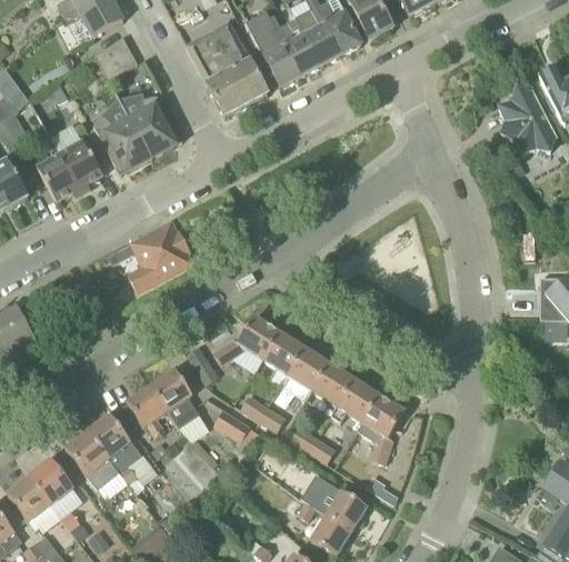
[(77,8),(90,0),(65,0),(57,4),(63,17),(78,9),(77,8)]
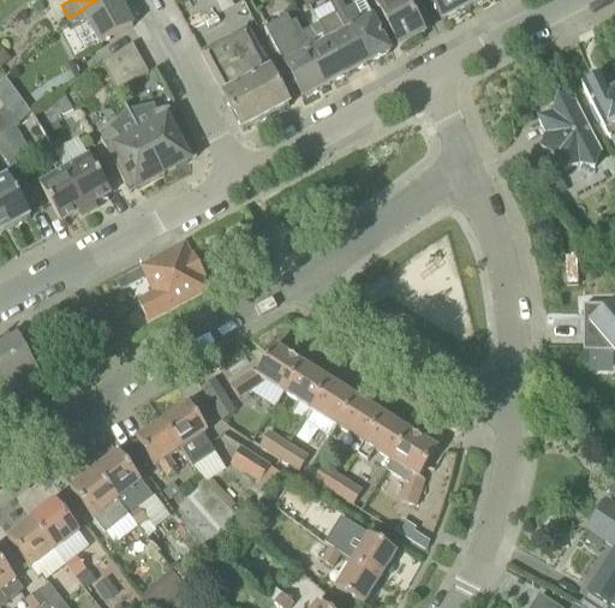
[(101,40),(133,23),(120,0),(97,0),(83,9),(84,10),(101,40)]
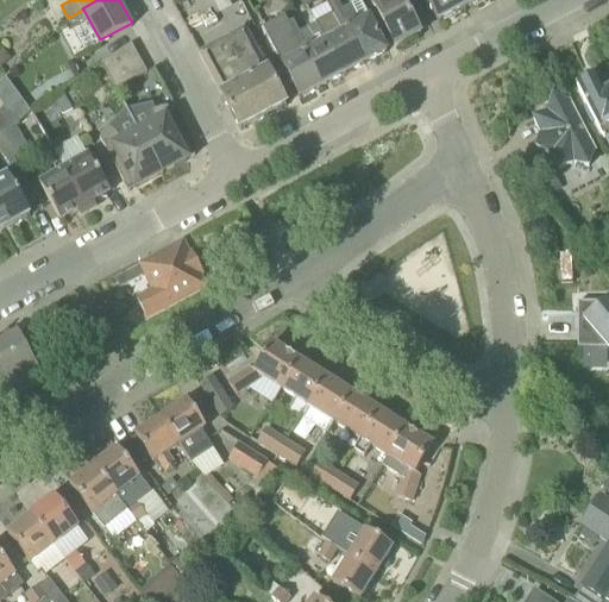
[(326,38),(343,70),(364,60),(333,0),(328,0),(334,11),(326,16),(336,33),(326,38)]
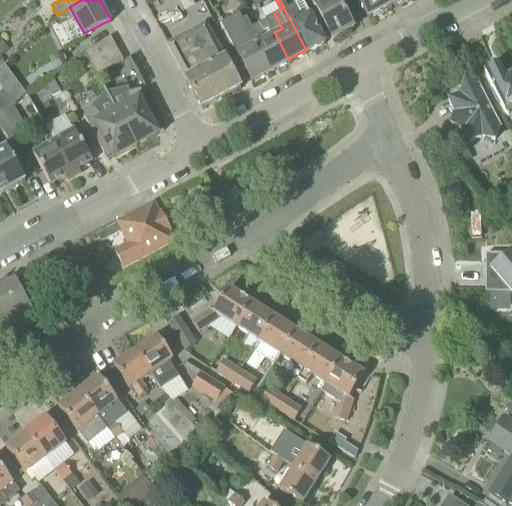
[(298,0),(295,2),(288,5),(285,0),(280,0),(306,50),(325,39),(305,0),(298,0)]
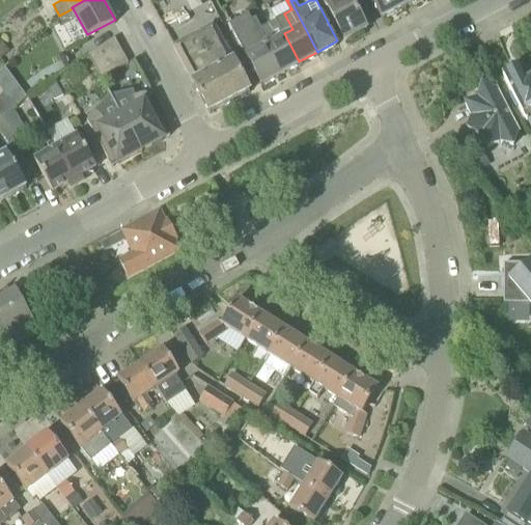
[(325,0),(344,36),(367,25),(357,6),(356,6),(353,0),(325,0)]
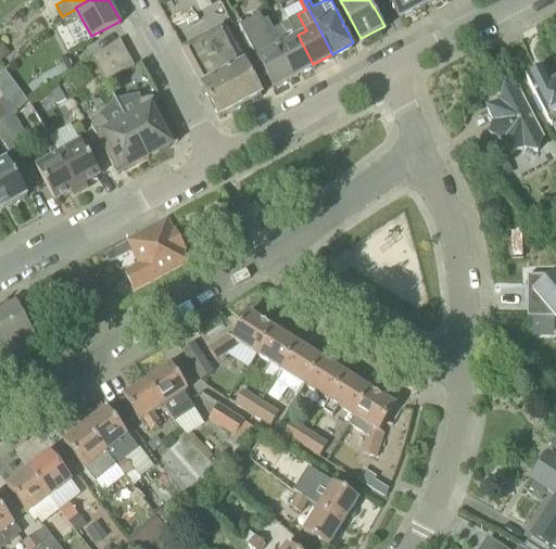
[(391,0),(401,17),(425,4),(422,0),(391,0)]
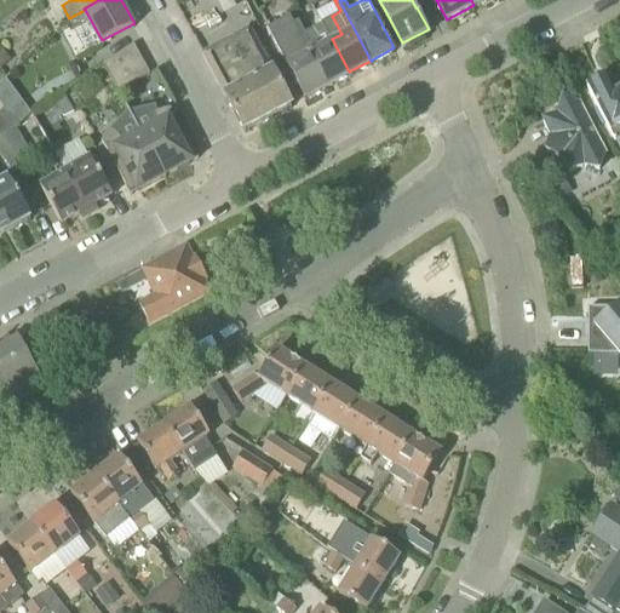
[(277,45),(305,96),(327,84),(294,22),(291,13),(268,26),(277,45)]
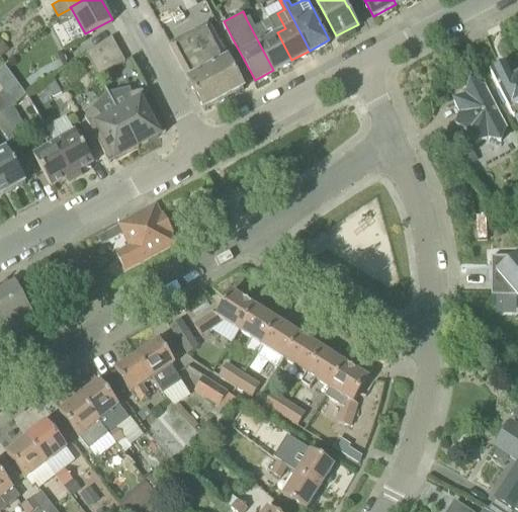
[(269,17),(263,21),(255,25),(250,15),(246,18),(273,70),(291,60),(277,32),(269,17)]
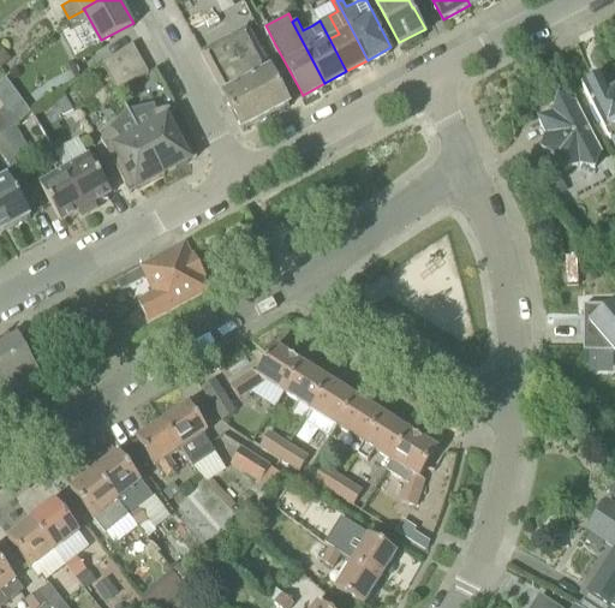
[(243,126),(290,101),(272,67),(273,67),(272,66),(270,67),(248,24),(202,48),(225,91),(224,91),(243,126)]
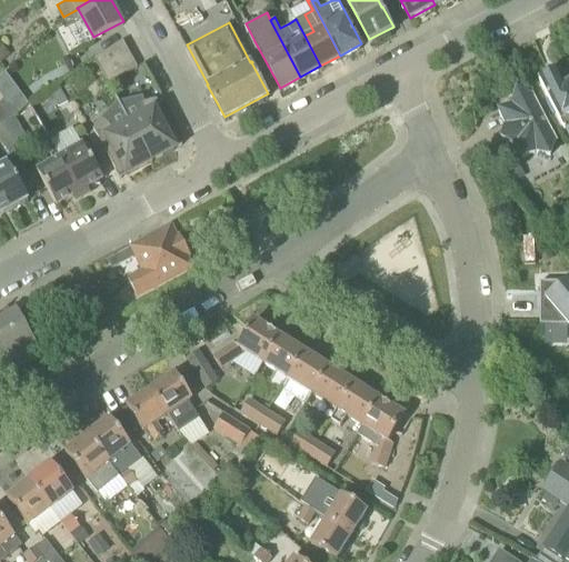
[(95,54),(101,67),(130,50),(122,37),(95,54)]
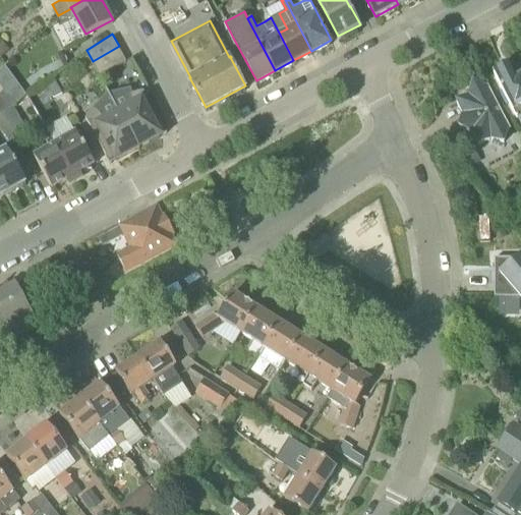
[(0,54),(9,46),(0,35),(0,54)]
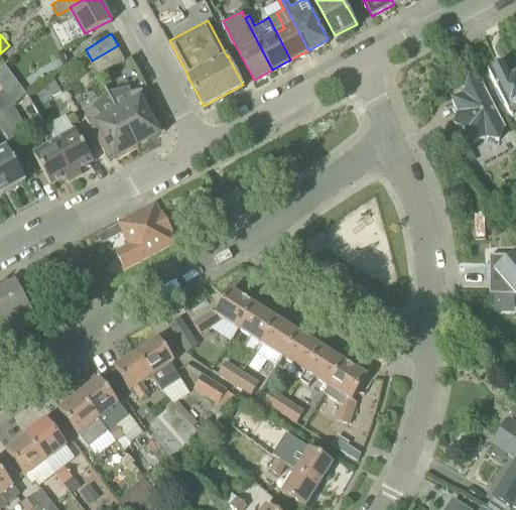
[(485,35),(475,40),(484,57),(494,52),(485,35)]
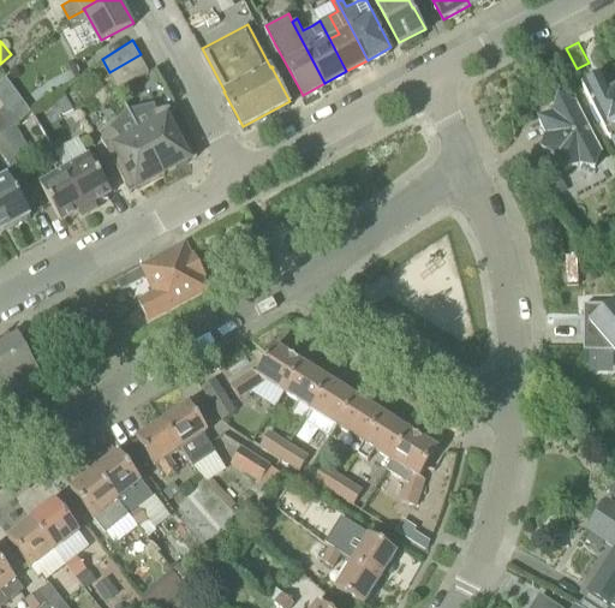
[(149,69),(141,54),(109,72),(117,85),(149,69)]
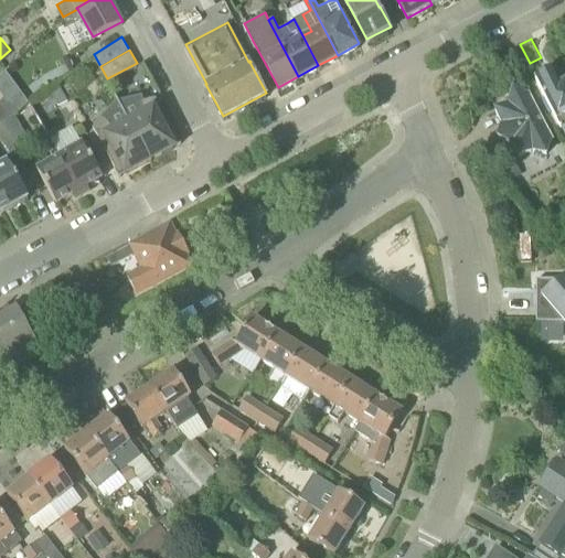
[(564,78),(561,81),(553,66),(535,75),(556,115),(564,130),(564,78)]
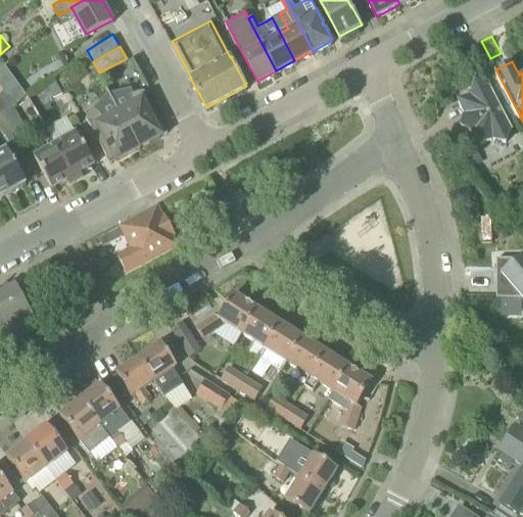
[(474,130),(480,142),(492,135),(506,139),(510,126),(511,126),(489,84),(488,84),(475,80),(471,93),(459,99),(465,111),(461,125),(474,130)]
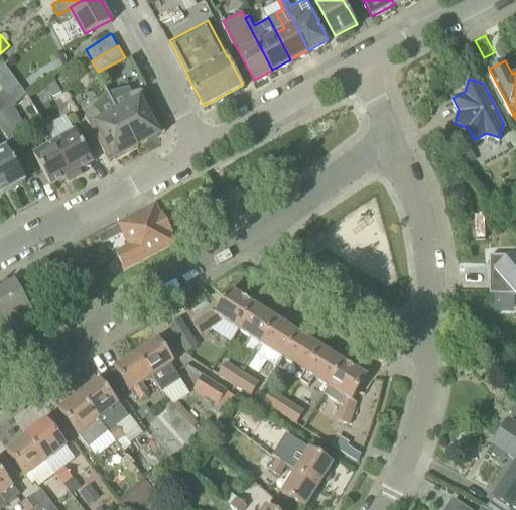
[(15,100),(5,87),(0,90),(0,109),(0,110),(1,110),(15,100)]
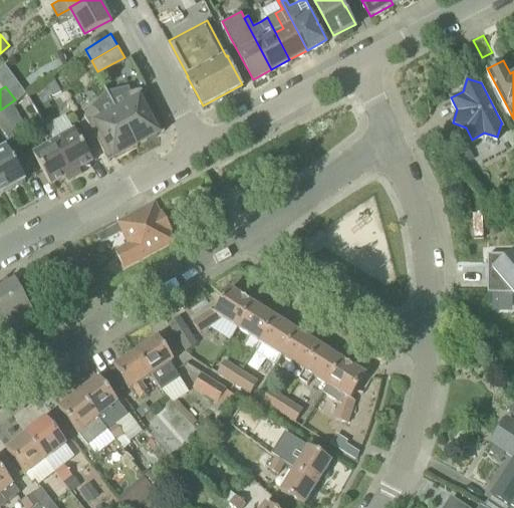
[(154,123),(160,120),(142,86),(127,89),(131,101),(117,108),(136,144),(136,145),(138,144),(138,142),(158,131),(154,123)]
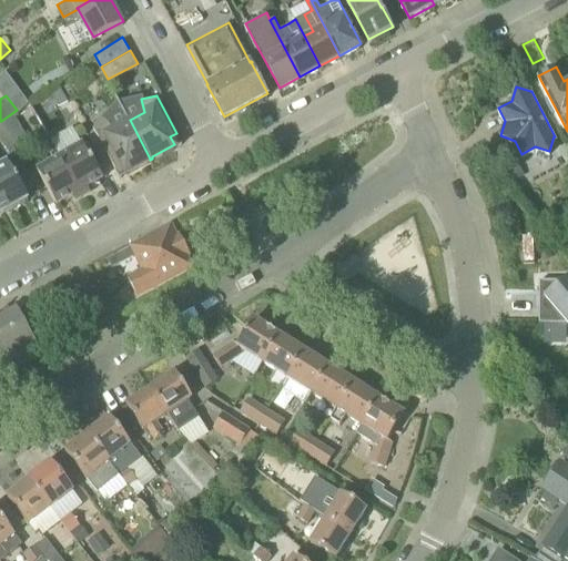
[(92,125),(115,166),(122,162),(127,171),(150,159),(130,120),(115,128),(103,115),(92,125)]
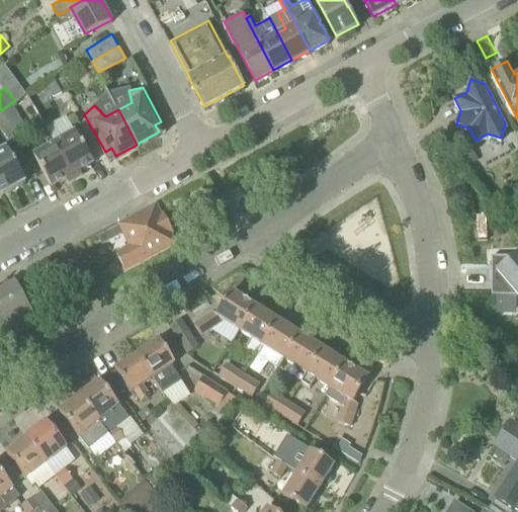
[(0,135),(5,145),(17,139),(1,110),(0,110),(0,109),(0,135)]
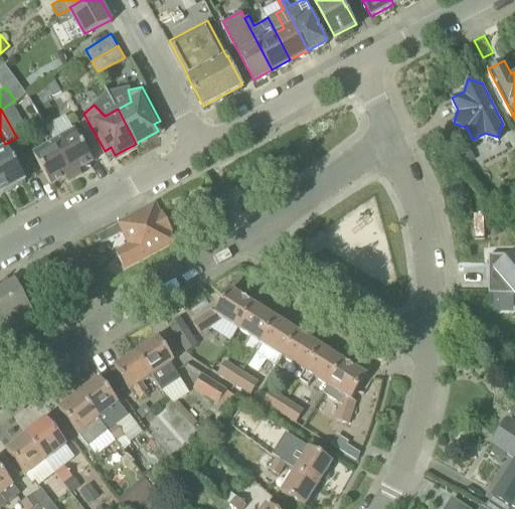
[(65,113),(45,123),(51,135),(71,125),(65,113)]
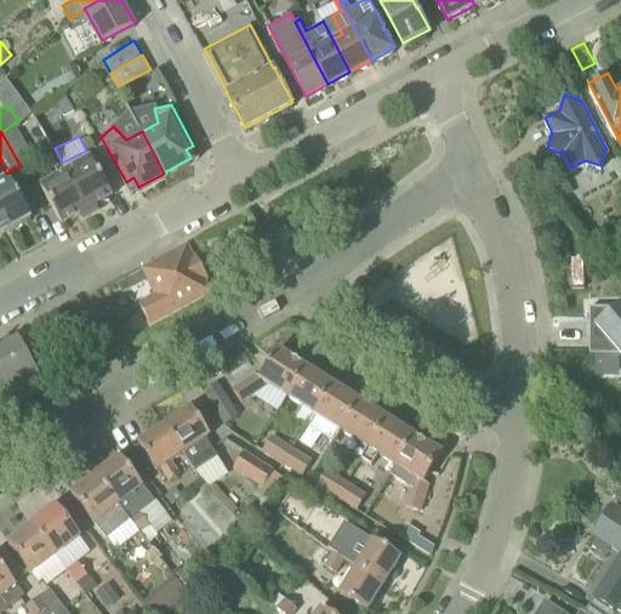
[(87,205),(113,191),(91,153),(66,168),(87,205)]
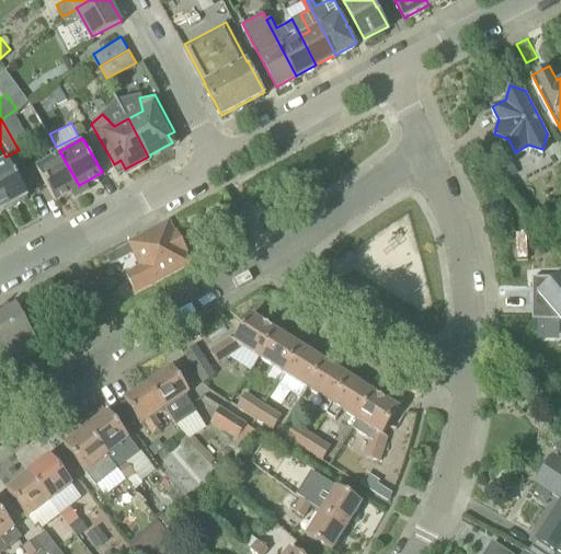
[(36,164),(56,198),(79,185),(59,151),(36,164)]
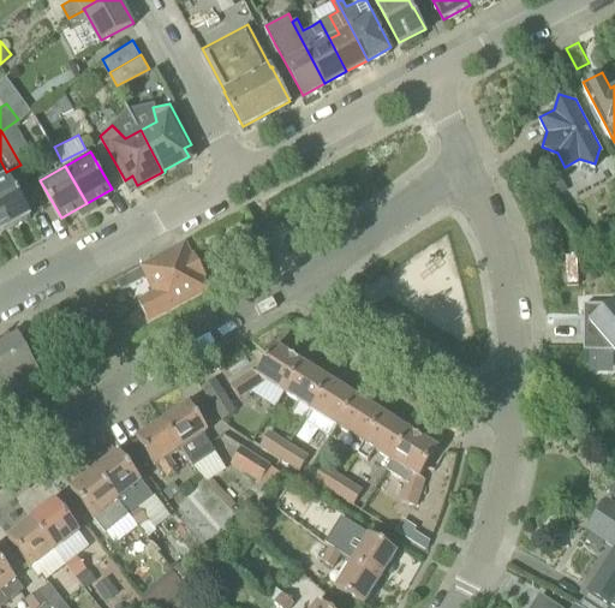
[(551,194),(568,186),(562,173),(545,180),(551,194)]
